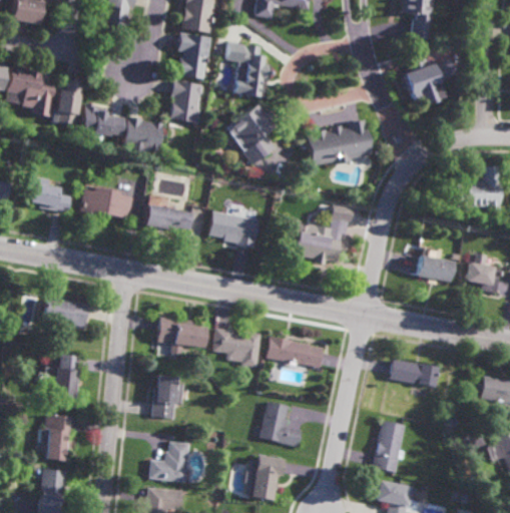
[(48,0),(48,6),(44,5),(41,24),(29,22),(28,25),(23,24),(23,21),(12,19),(15,0),(48,0)]
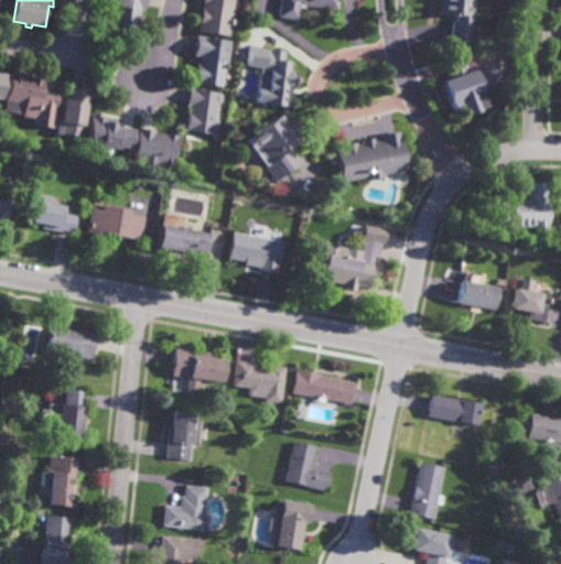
[(149,0),(148,9),(144,8),(139,35),(130,34),(129,36),(122,35),(122,33),(112,31),(117,0),(149,0)]
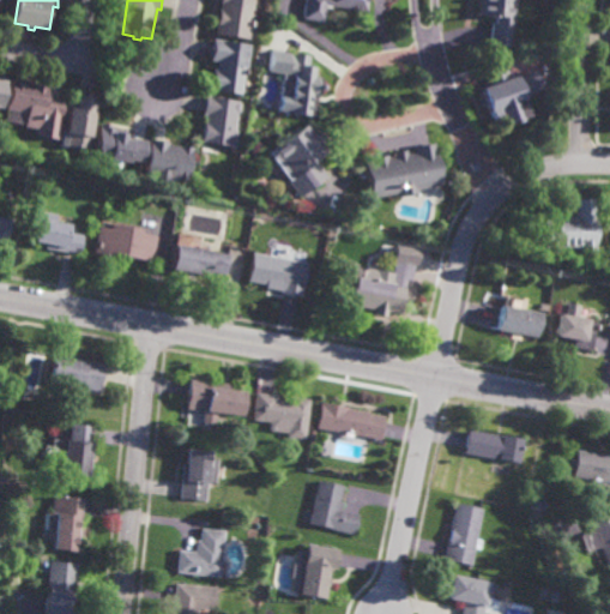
[(258,0),(257,10),(255,10),(254,14),(257,14),(252,40),(218,34),(222,10),(224,10),(224,4),(223,4),(223,0),(258,0)]
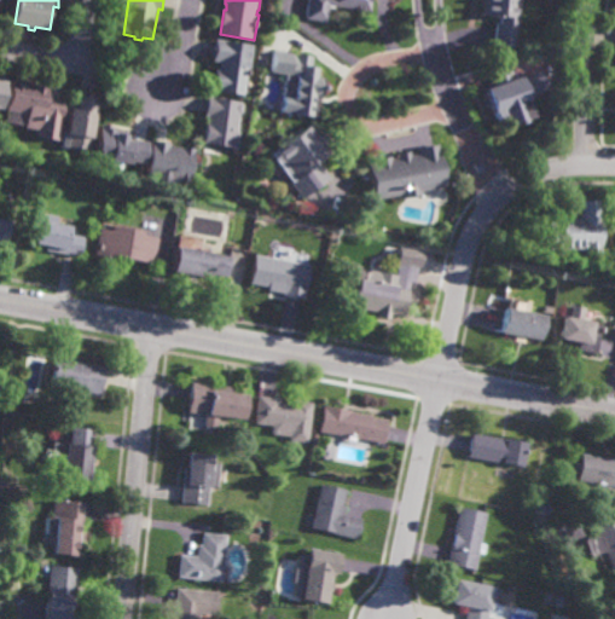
[(373,0),(372,11),(337,6),(337,10),(332,10),(330,23),(308,19),(311,0),(373,0)]
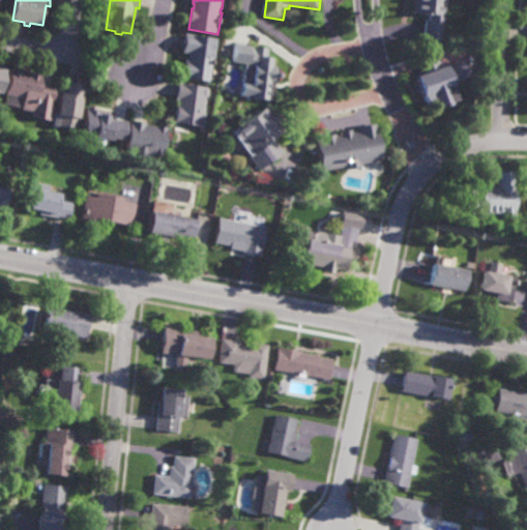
[(447,0),(443,40),(426,38),(428,20),(430,21),(431,15),(415,12),(416,0),(447,0)]
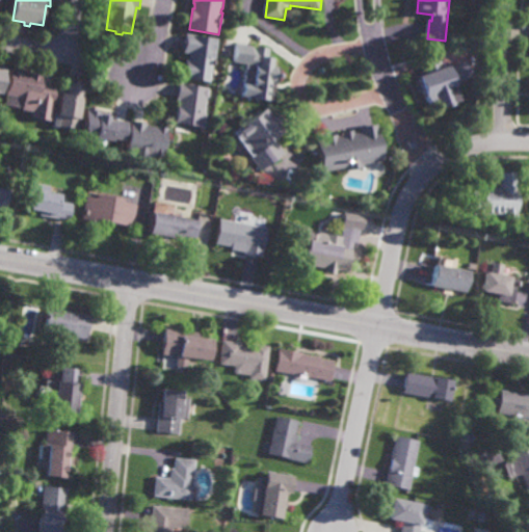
[(211,83),(184,79),(187,60),(190,61),(191,53),(185,52),(188,34),(218,38),(211,83)]
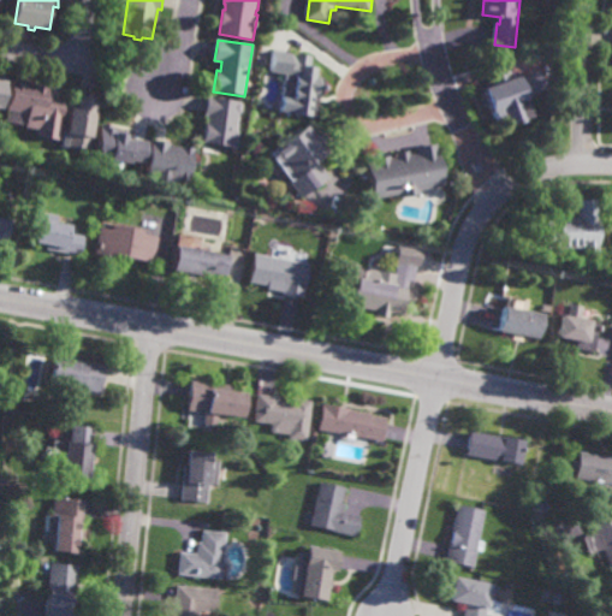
[(299,64),(301,61),(310,63),(309,66),(320,69),(319,77),(327,78),(326,86),(330,86),(328,90),(325,90),(324,96),(321,96),(318,117),(280,112),(283,95),(285,96),(289,75),(271,72),(274,51),(295,53),(293,64),(299,64)]
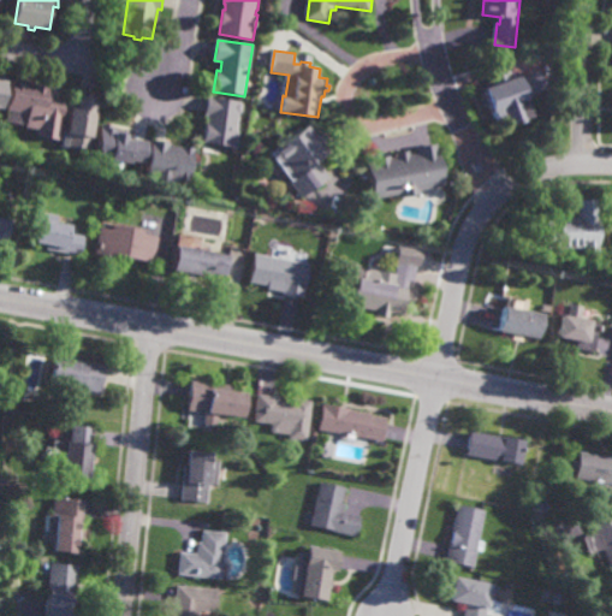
[(548,89),(528,96),(529,100),(528,101),(534,117),(527,119),(527,120),(510,126),(506,118),(497,122),(485,89),(521,76),(521,77),(542,70),(548,89)]
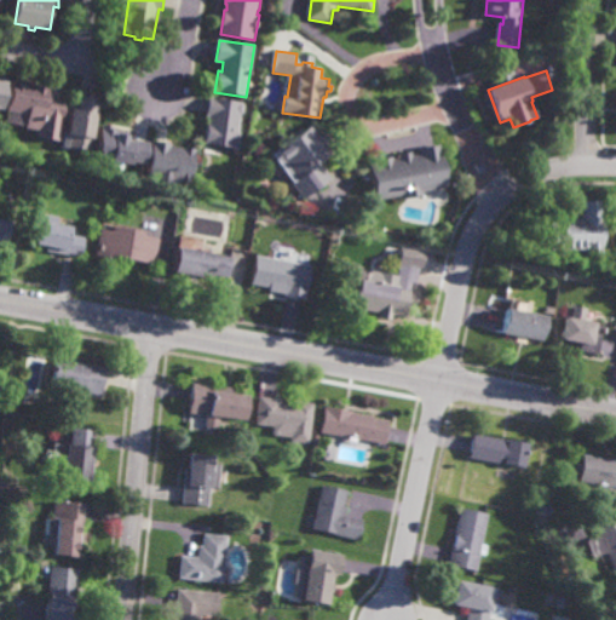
[(50,86),(47,98),(65,101),(59,142),(38,138),(39,132),(26,130),(28,114),(7,110),(12,80),(50,86)]
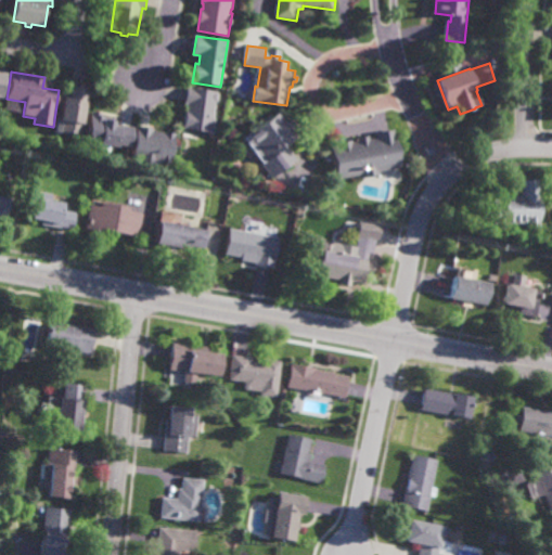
[(86,92),(89,93),(84,125),(81,134),(62,132),(64,121),(60,120),(64,99),(69,99),(71,90),(74,90),(75,86),(87,88),(86,92)]
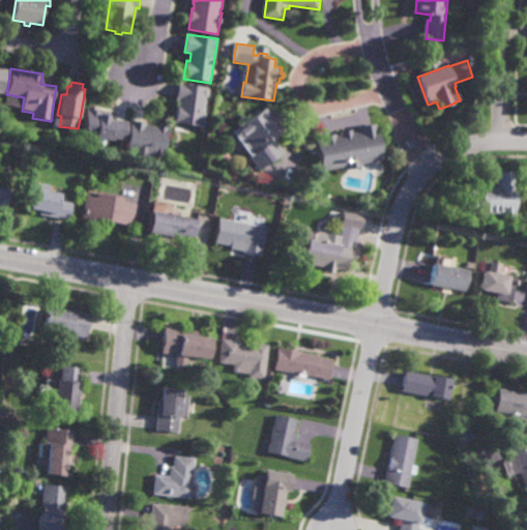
[(209,96),(207,96),(205,111),(207,112),(205,128),(175,123),(179,98),(177,98),(180,83),(209,87),(208,88),(210,89),(209,96)]
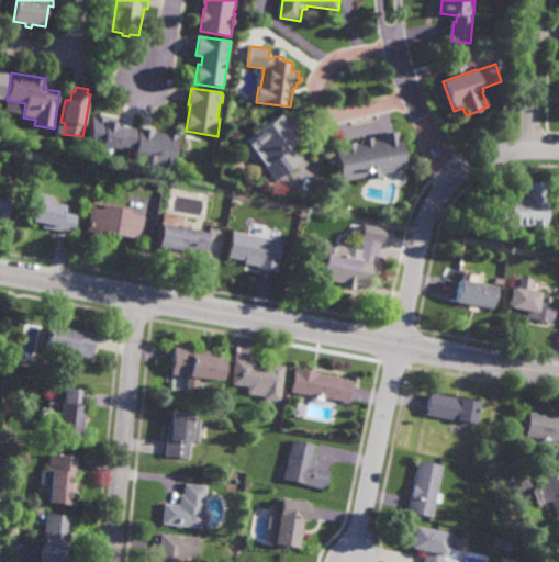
[(134,149),(121,147),(121,149),(112,148),(111,155),(101,153),(101,150),(88,148),(93,113),(103,115),(103,117),(118,120),(116,123),(118,123),(116,126),(137,130),(134,149)]
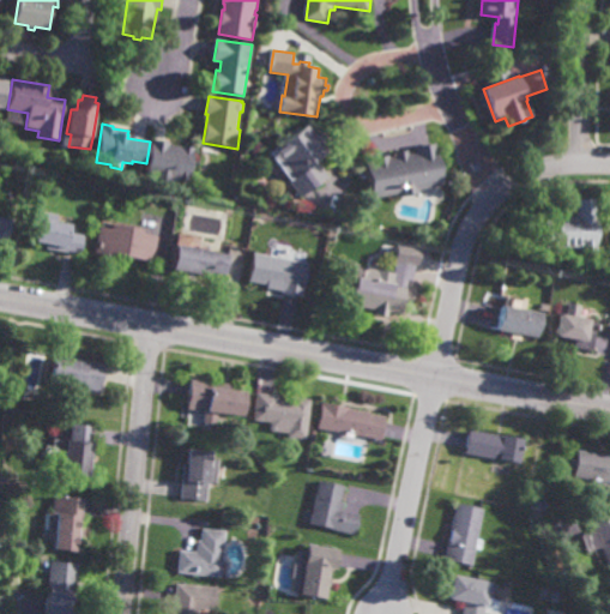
[(318,132),(320,131),(327,140),(325,143),(332,152),(318,162),(330,178),(302,197),(271,152),(312,124),(318,132)]
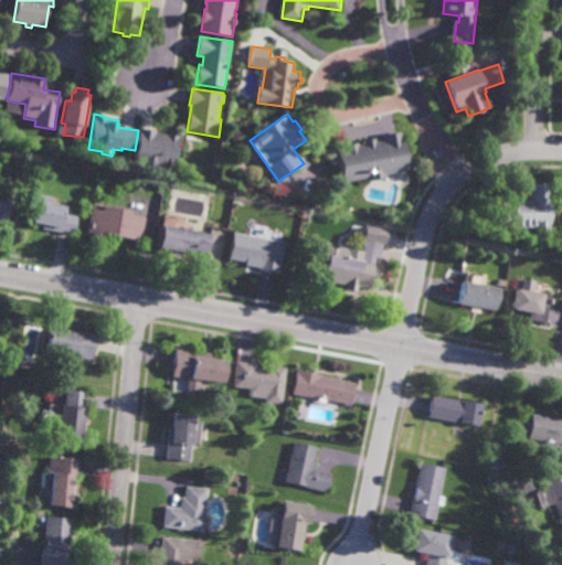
[(176,167),(179,135),(139,130),(136,162),(176,167)]
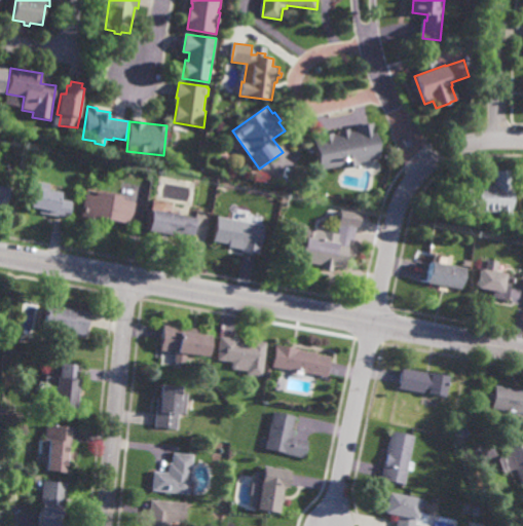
[(382,159),(361,162),(361,165),(344,168),(343,165),(321,170),(315,140),(322,139),(321,136),(335,133),(335,135),(340,134),(340,130),(351,128),(352,132),(359,130),(358,125),(376,123),(382,159)]
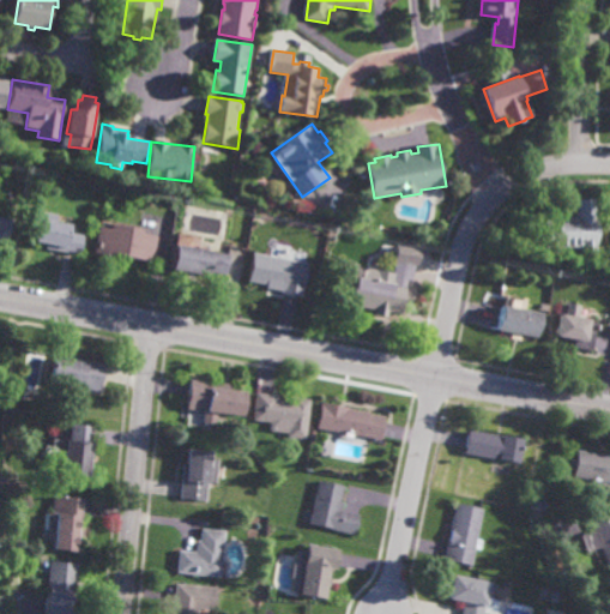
[(601,246),(608,246),(608,256),(599,256),(601,260),(581,260),(581,248),(547,248),(547,221),(557,221),(557,217),(578,217),(578,200),(601,200),(601,246)]
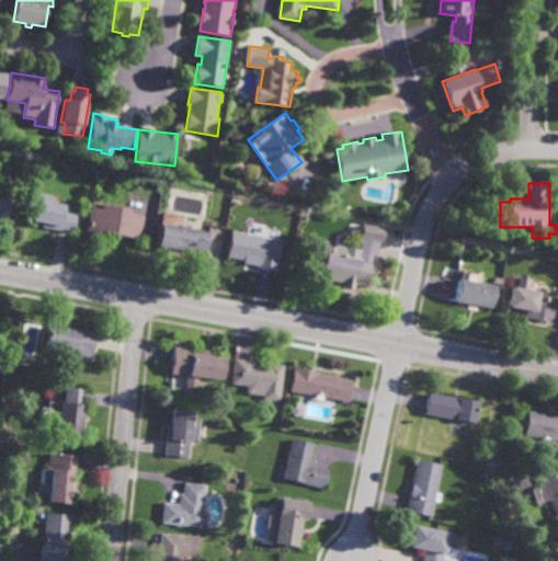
[(76,233),(44,228),(44,224),(34,221),(38,193),(55,196),(54,204),(68,206),(67,212),(80,215),(76,233)]
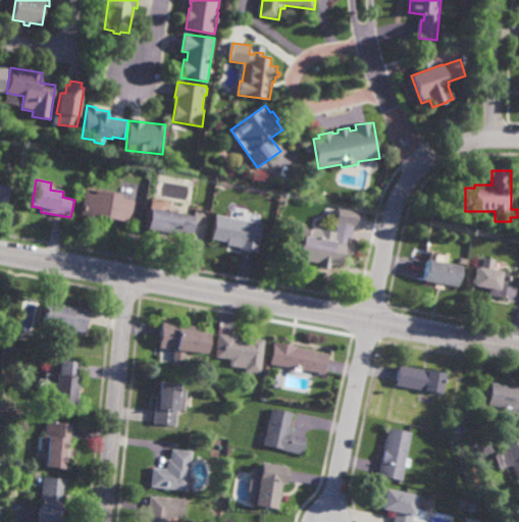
[(7,207),(0,205),(0,184),(11,187),(7,207)]
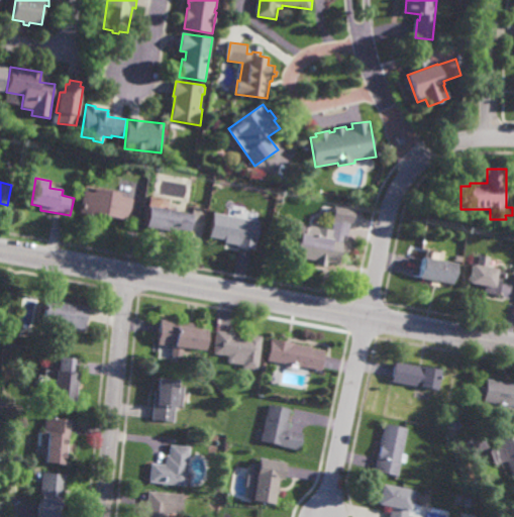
[(121,194),(121,197),(135,199),(131,221),(82,213),(86,191),(96,193),(96,189),(121,194)]
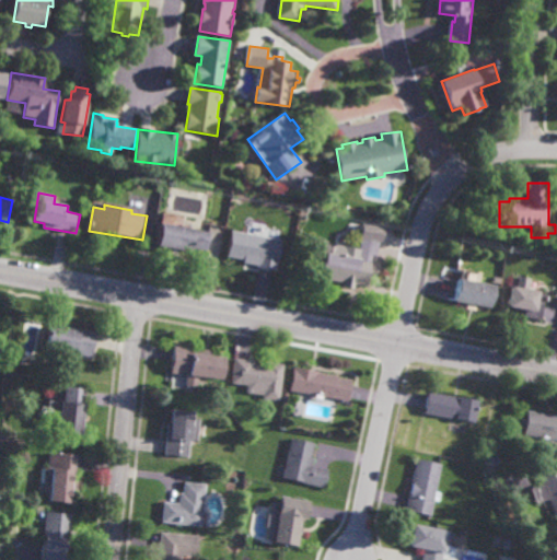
[(209,252),(194,248),(193,254),(159,247),(163,224),(212,234),(209,252)]
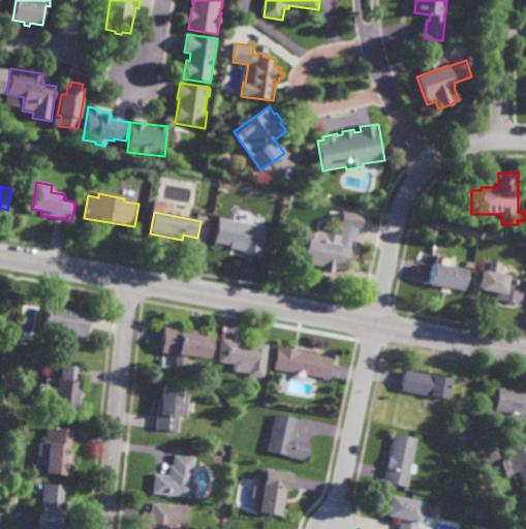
[(347,224),(360,226),(358,243),(351,242),(347,271),(334,269),(334,273),(325,272),(326,268),(303,263),(304,257),(303,257),(307,231),(319,234),(318,243),(339,246),(343,223),(344,224),(344,222),(340,221),(338,218),(338,214),(340,212),(346,212),(348,216),(347,224)]
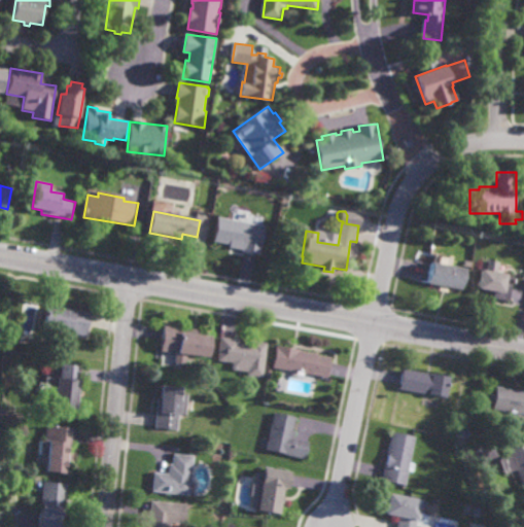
[(263,252),(259,252),(258,255),(245,252),(245,250),(232,248),(233,245),(215,242),(220,217),(268,226),(263,252)]
